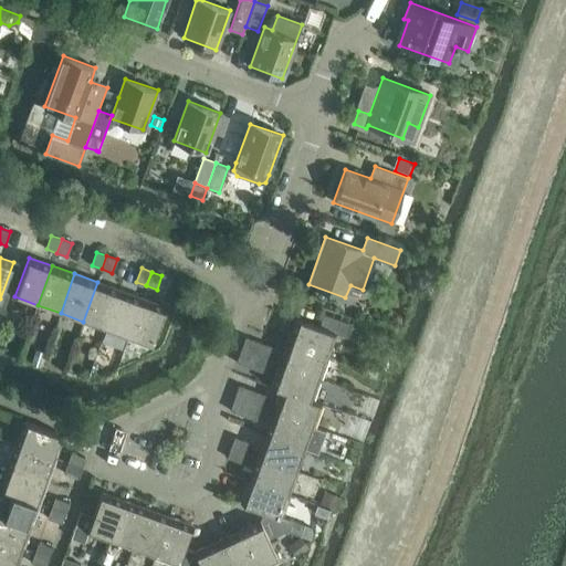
[(105,329),(119,290),(97,282),(83,322),(105,329)]
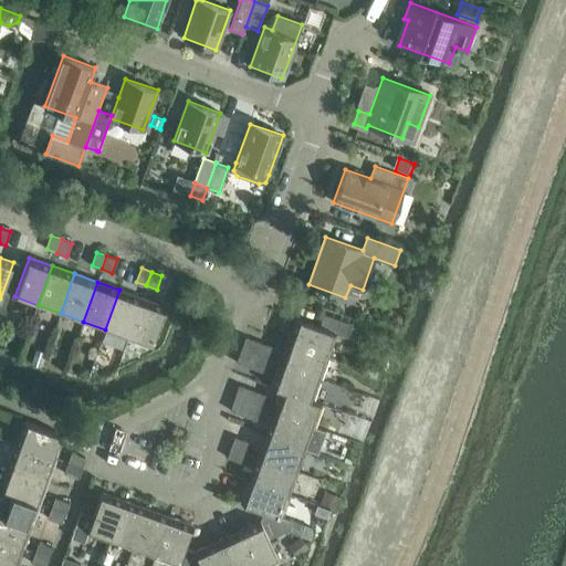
[(127,337),(142,297),(119,290),(105,329),(127,337)]
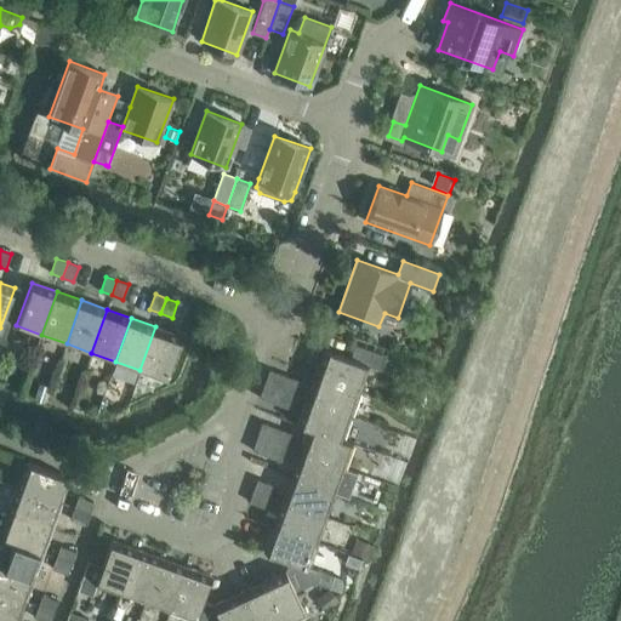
[(165,380),(181,336),(155,326),(140,370),(165,380)]
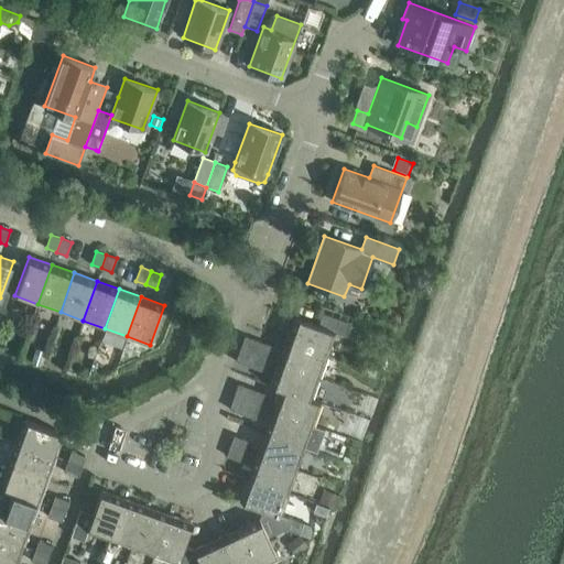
[(334,332),(344,335),(349,323),(323,313),(318,325),(295,317),(286,340),(326,354),(334,332)]
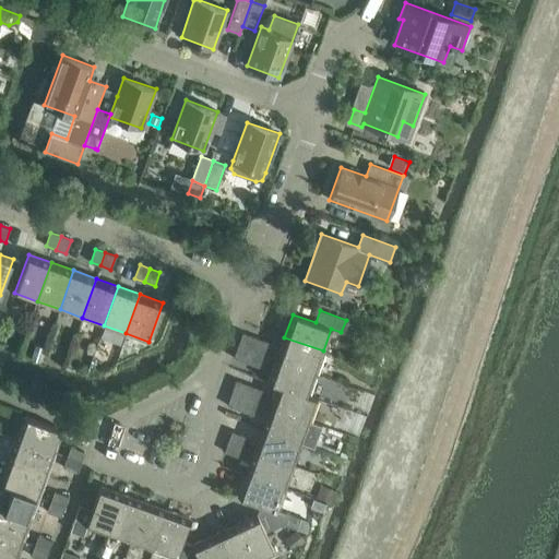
[(269,342),(242,333),(238,345),(264,355),(269,342)]
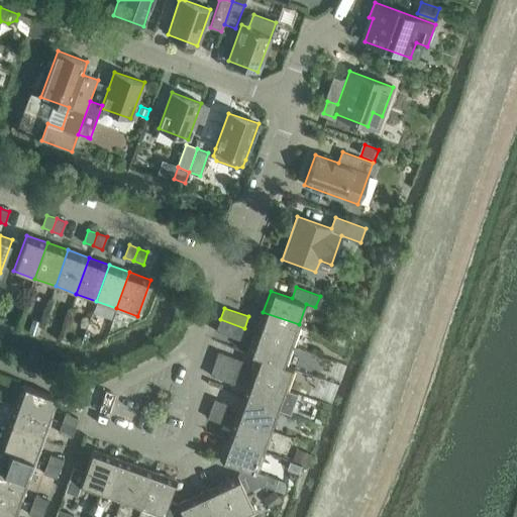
[(255,332),(292,345),(299,324),(263,312),(255,332)]
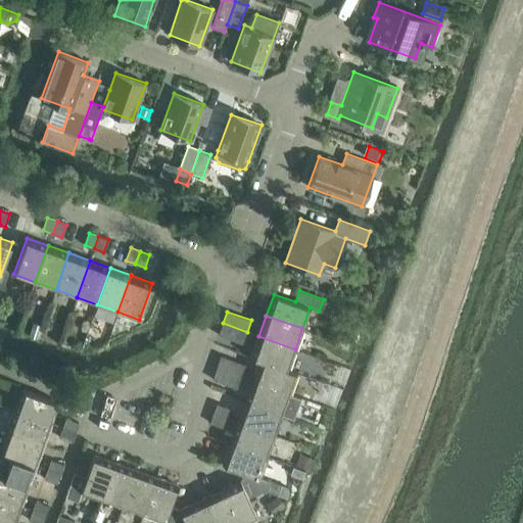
[(33,322),(29,336),(38,338),(42,325),(33,322)]
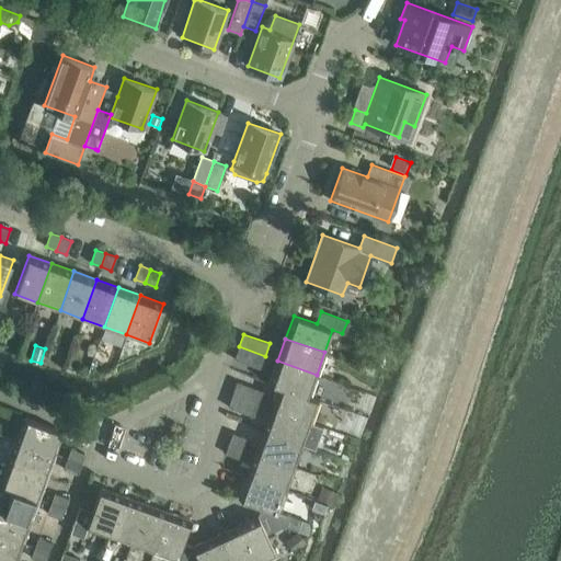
[(235,359),(261,368),(265,356),(239,346),(235,359)]
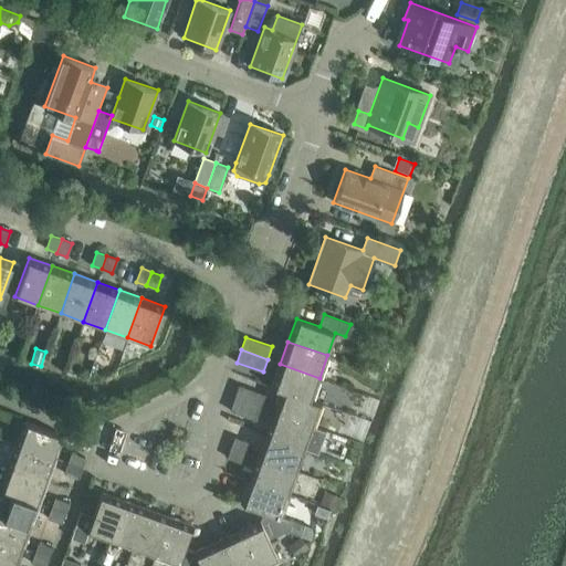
[(271,387),(281,390),(282,389),(311,400),(312,400),(320,378),(280,364),(271,387)]
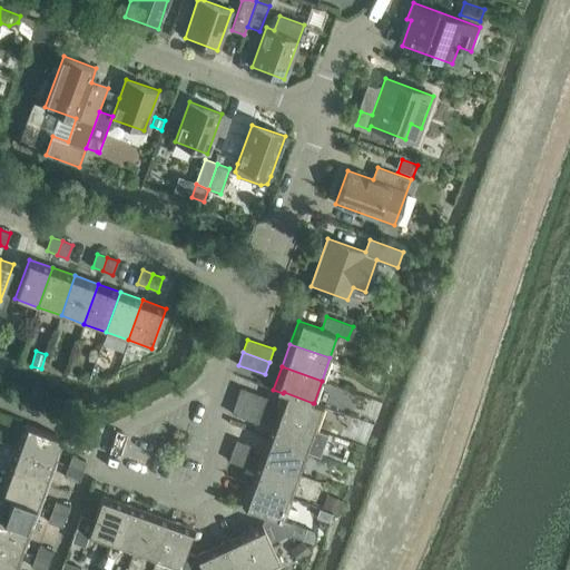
[(267,397),(241,389),(236,401),(263,411),(267,397)]
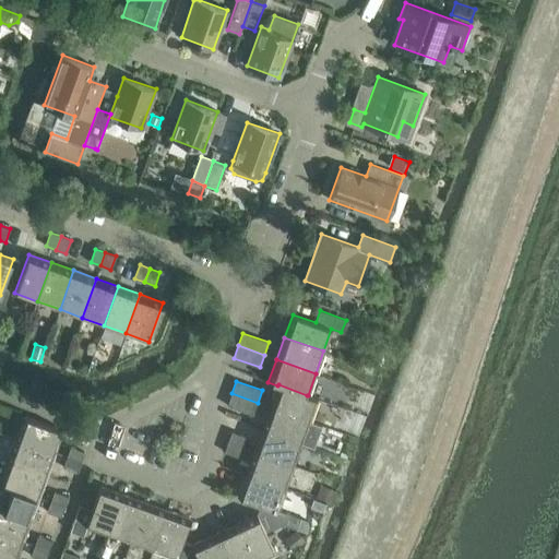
[(318,399),(308,395),(307,395),(278,384),(277,385),(270,407),(309,421),(318,399)]
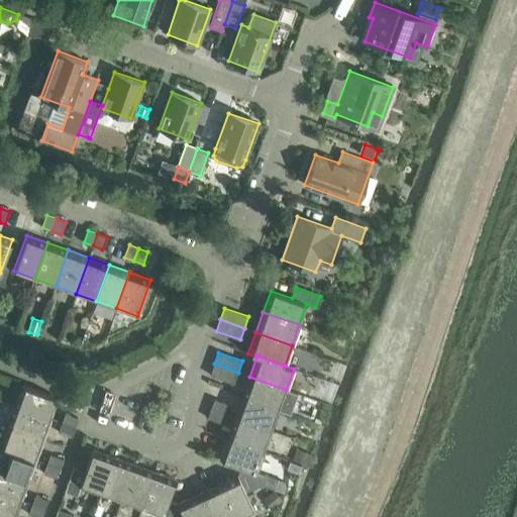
[(210,375),(234,384),(238,373),(214,364),(210,375)]
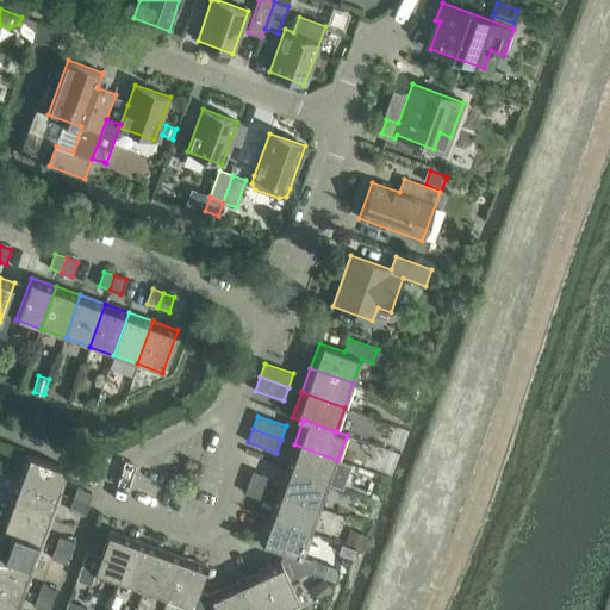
[(294,444),(286,468),(329,484),(342,489),(350,465),(337,460),(294,444)]
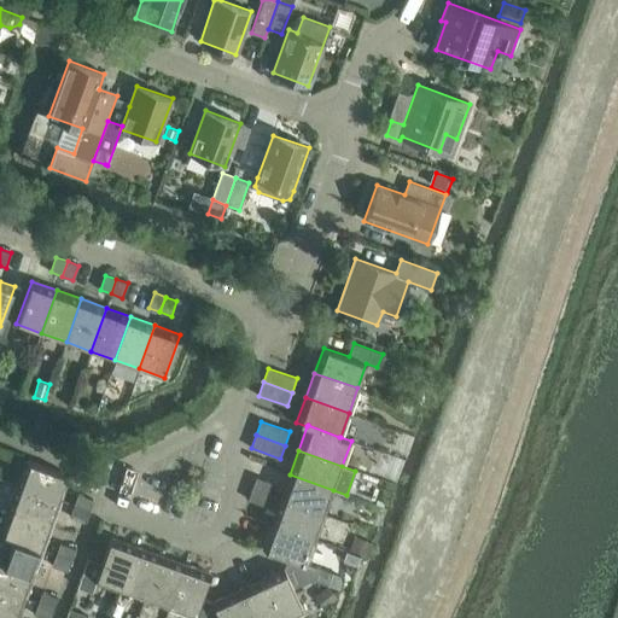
[(69,476),(25,460),(17,485),(60,501),(69,476)]
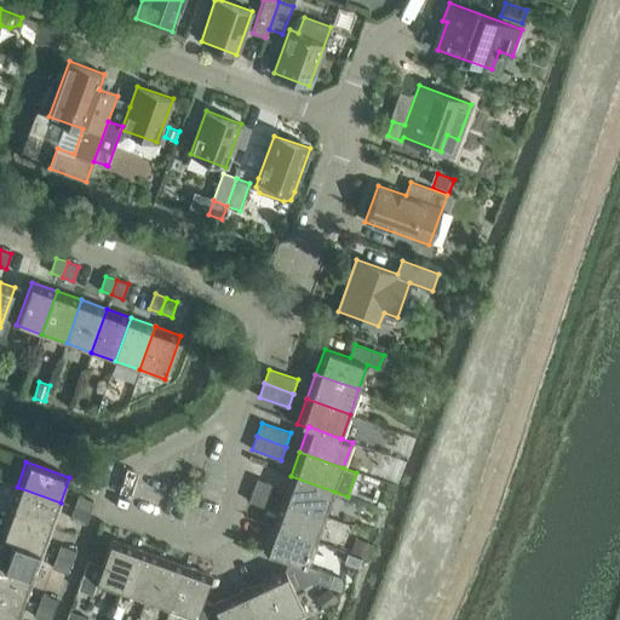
[(334,492),(291,476),(282,500),(325,516),(334,492)]
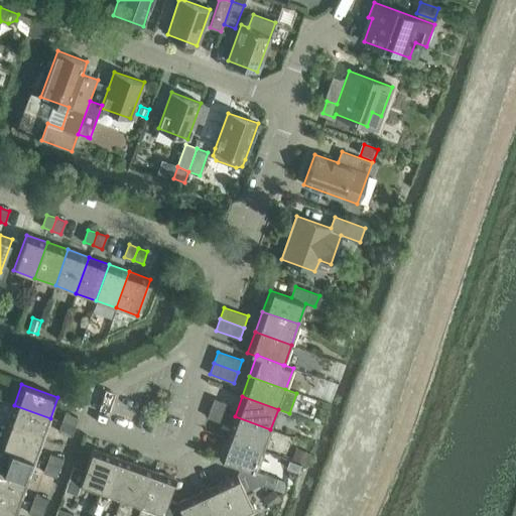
[(227,403),(214,398),(211,407),(223,412),(227,403)]
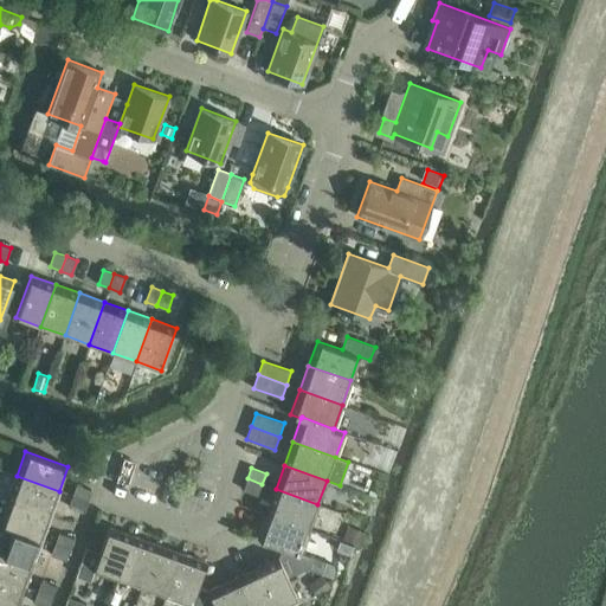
[(59,491),(17,476),(8,500),(50,515),(59,491)]
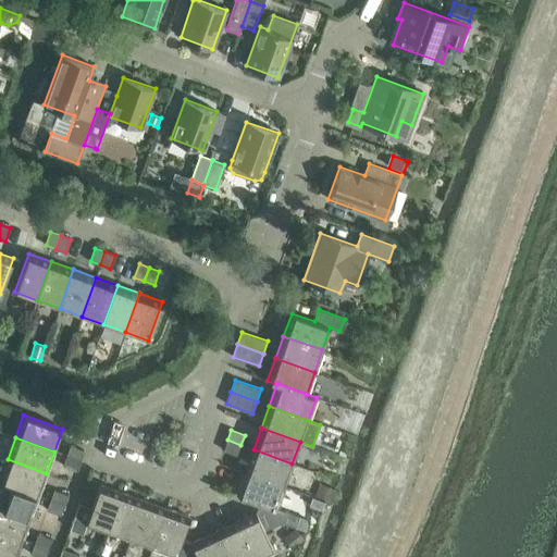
[(223,450),(237,455),(240,445),(227,440),(223,450)]
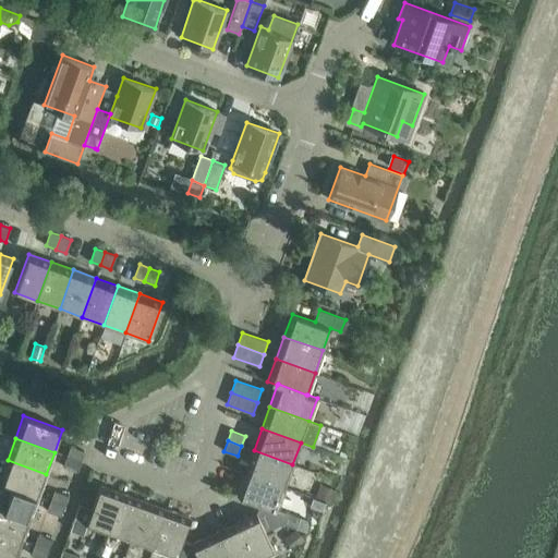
[(84,451),(70,446),(67,457),(81,461),(84,451)]
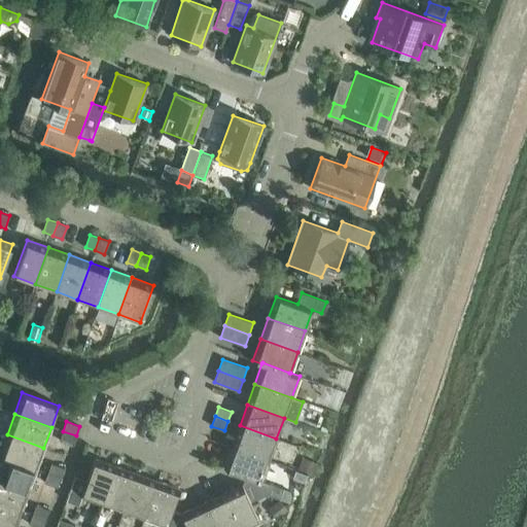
[(276,438),(240,425),(232,447),(269,459),(276,438)]
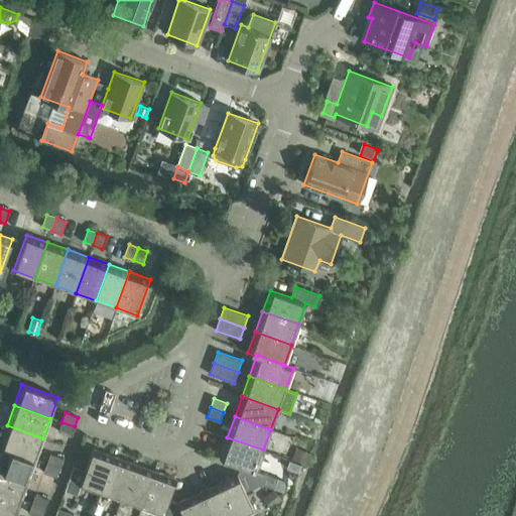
[(58,431),(71,435),(75,426),(61,422),(58,431)]
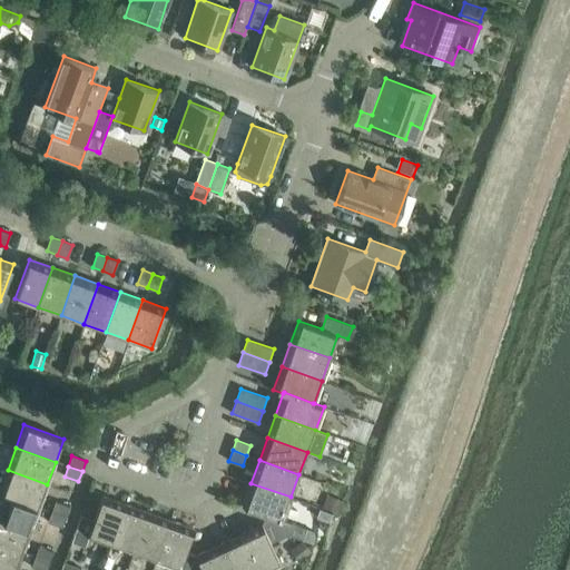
[(47,484),(8,470),(0,490),(0,492),(39,507),(47,484)]
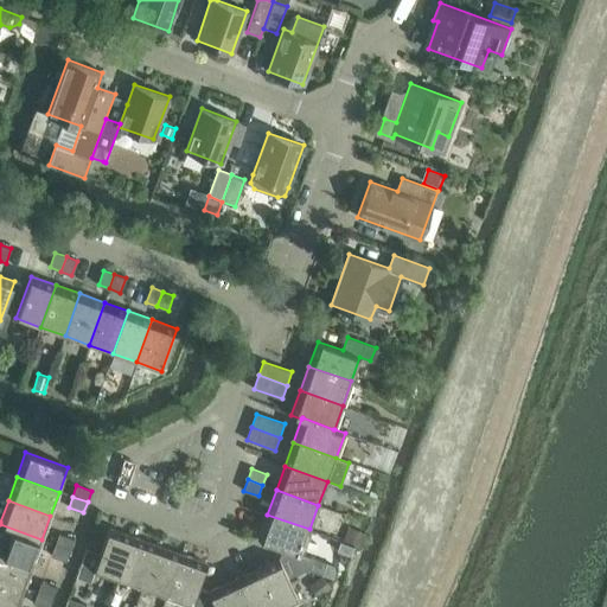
[(259,538),(282,548),(301,554),(310,529),(267,515),(259,538)]
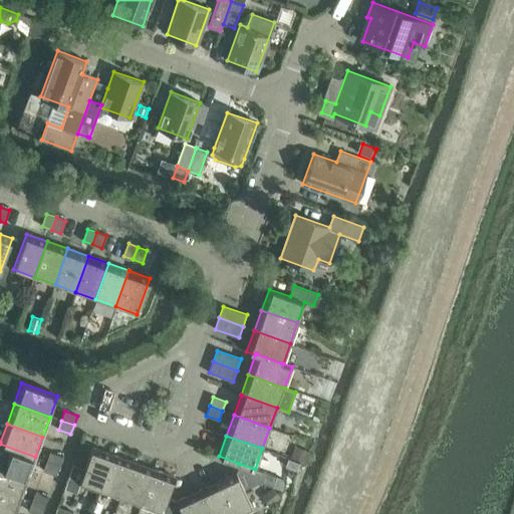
[(35,457),(0,444),(0,467),(28,477),(35,457)]
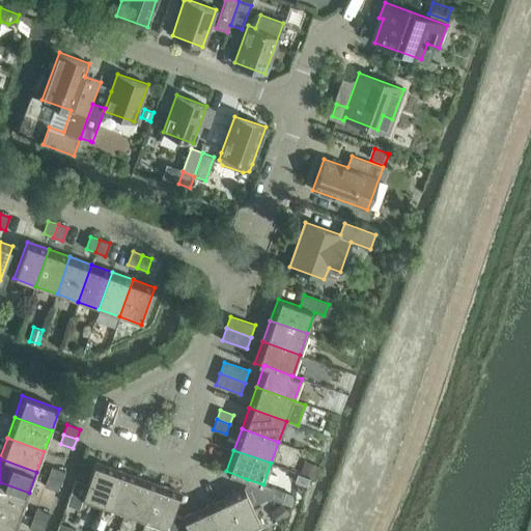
[(95,462),(87,483),(76,479),(66,504),(79,508),(82,499),(104,507),(116,470),(95,462)]
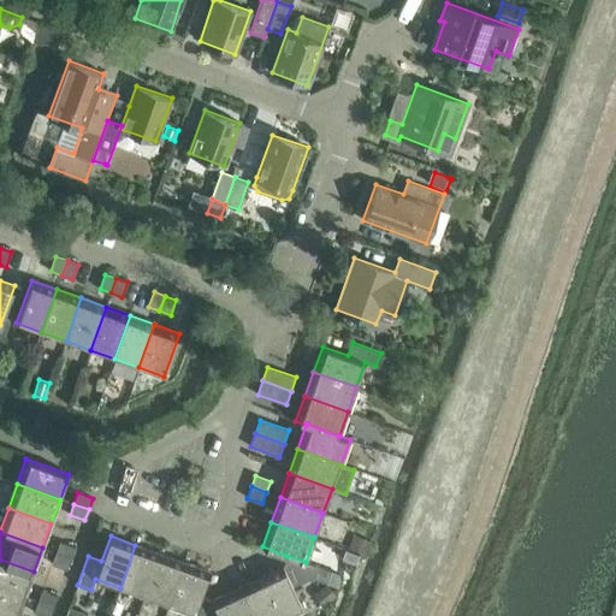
[(353,535),(348,549),(367,555),(372,542),(353,535)]
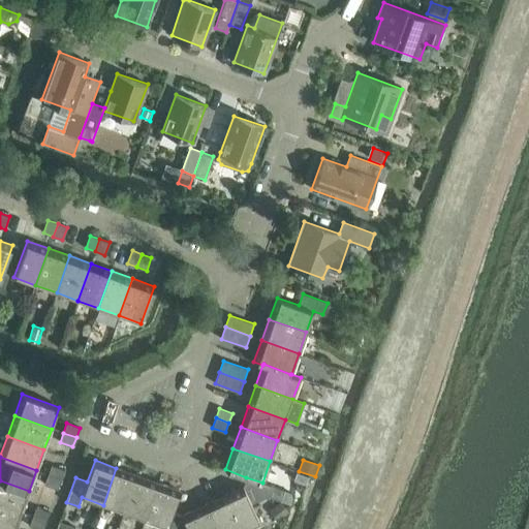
[(64,470),(52,465),(48,474),(61,479),(64,470)]
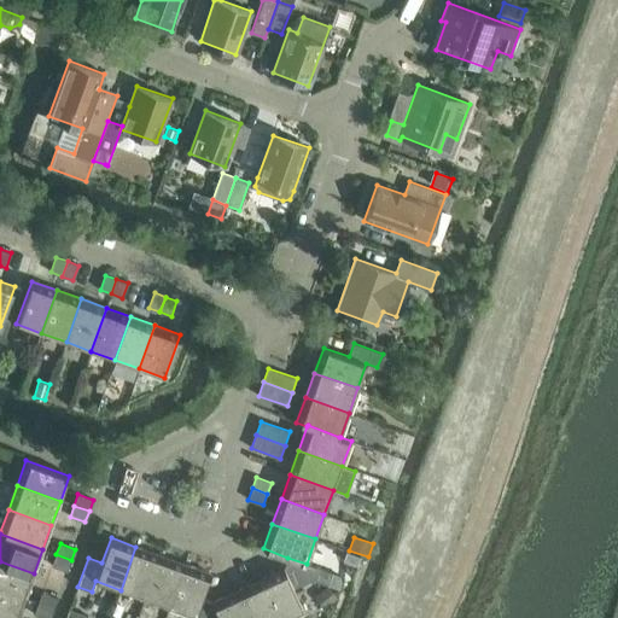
[(135,547),(121,590),(145,599),(161,555),(135,547)]
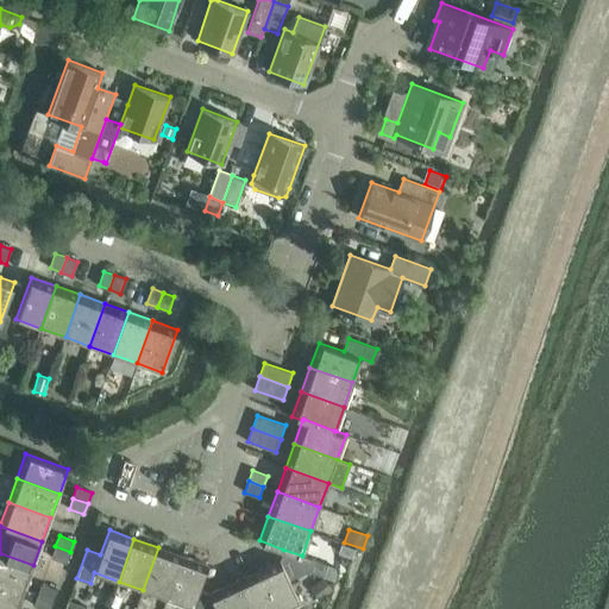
[(51,557),(66,563),(70,552),(55,546),(51,557)]
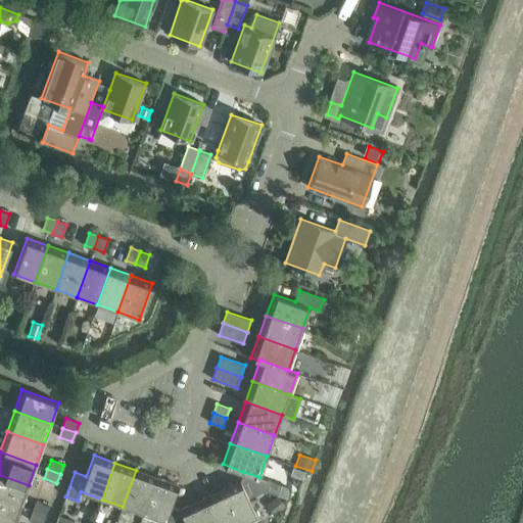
[(136,470),(123,507),(143,514),(156,477),(136,470)]
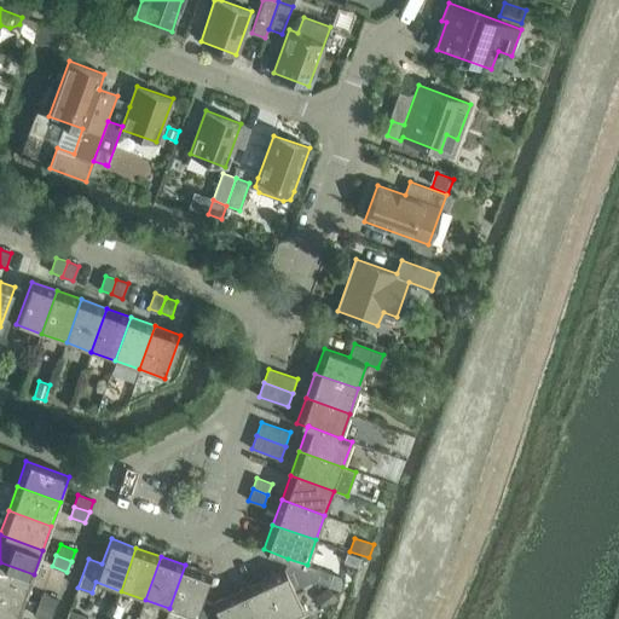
[(288,559),(284,571),(260,582),(277,618),(288,618),(304,612),(294,590),(313,580),(317,568),(307,565),(288,559)]
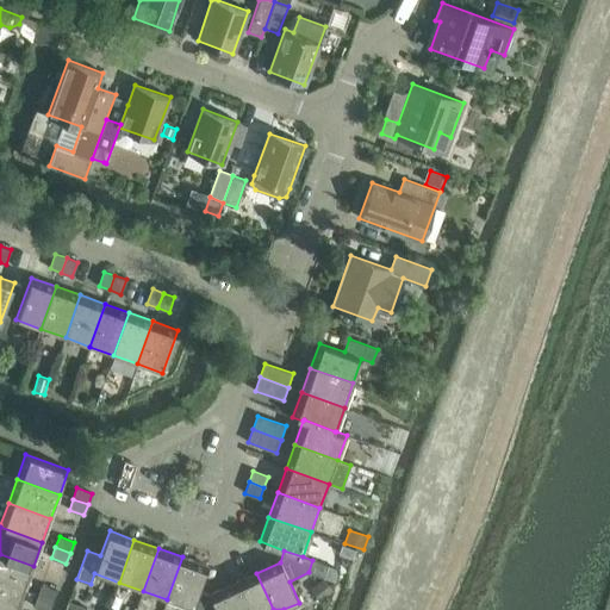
[(33,566),(0,554),(0,582),(24,591),(33,566)]
